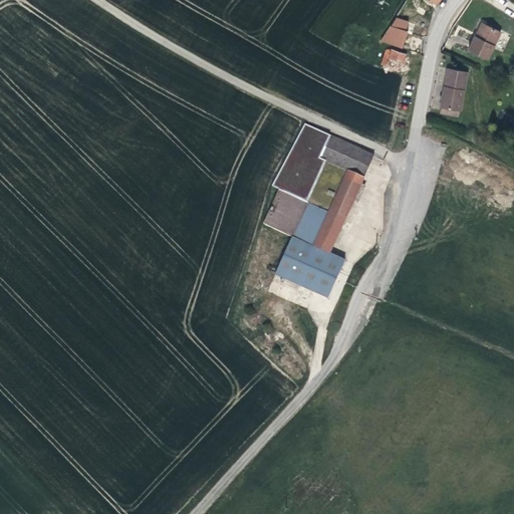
[(384,41),(403,47),(408,31),(406,30),(411,22),(399,16),(384,41)]
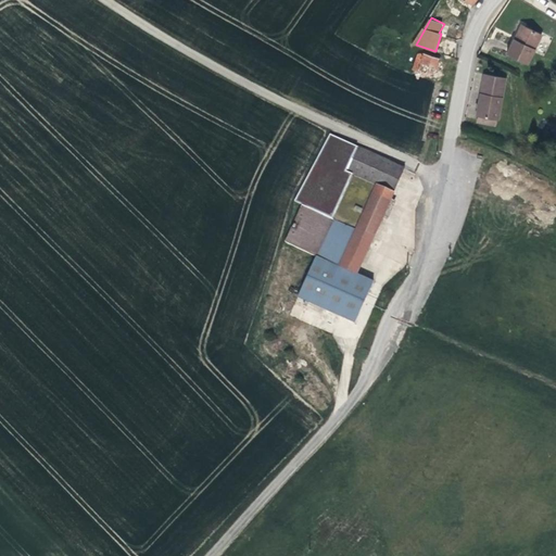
[(522,25),(514,40),(518,43),(527,27),(522,25)]
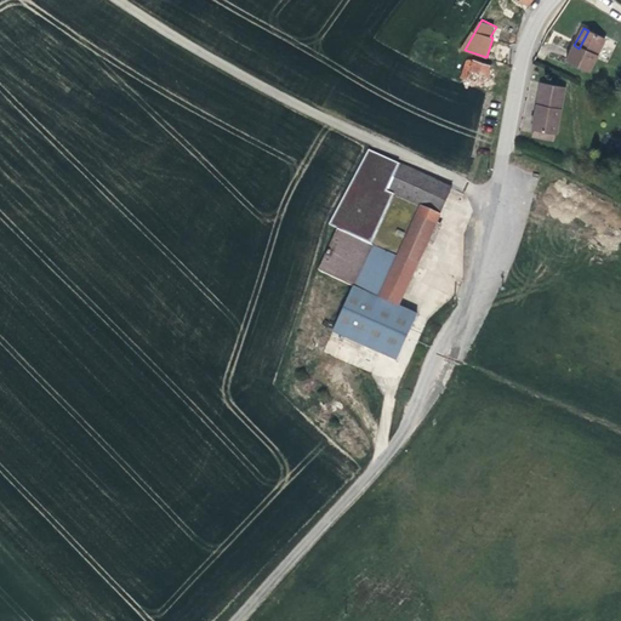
[(574,45),(570,52),(567,58),(574,62),(591,70),(607,39),(588,30),(579,49),(574,45)]
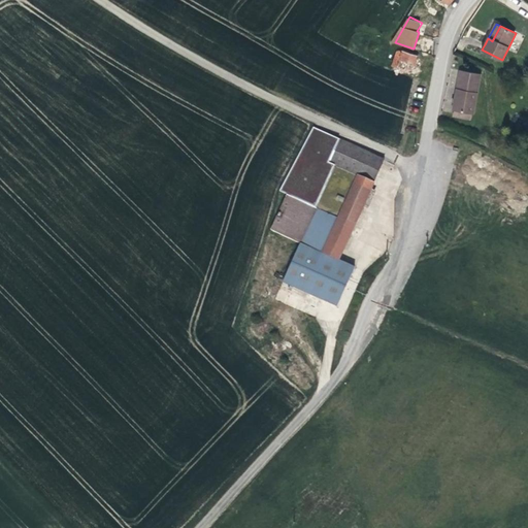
[(398,50),(394,67),(399,69),(403,52),(398,50)]
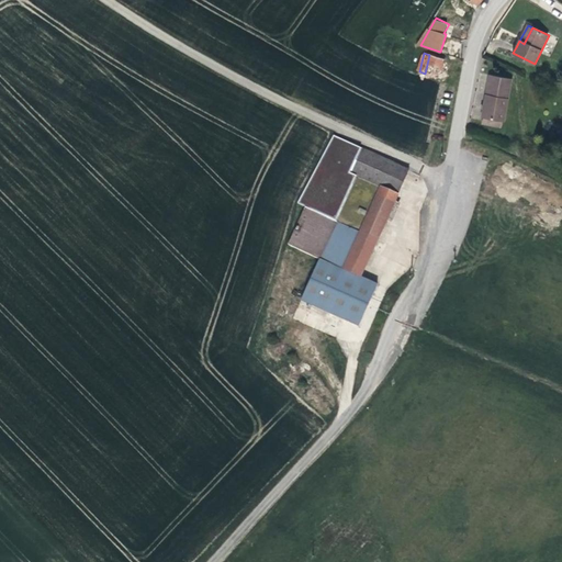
[(425,74),(440,78),(445,59),(429,55),(425,74)]
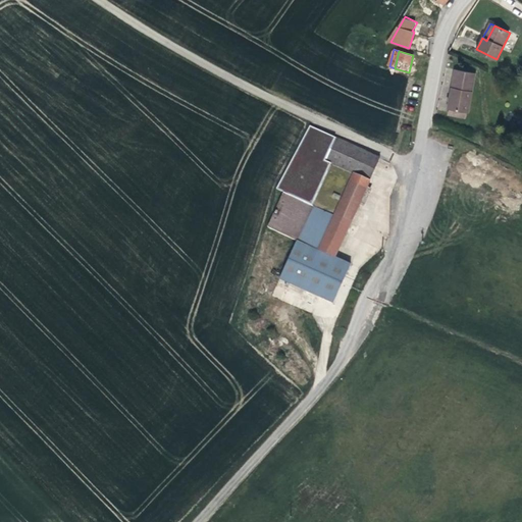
[(455,71),(450,94),(449,99),(446,109),(449,110),(465,114),(467,114),(469,107),(470,100),(476,76),(473,76),(455,71)]
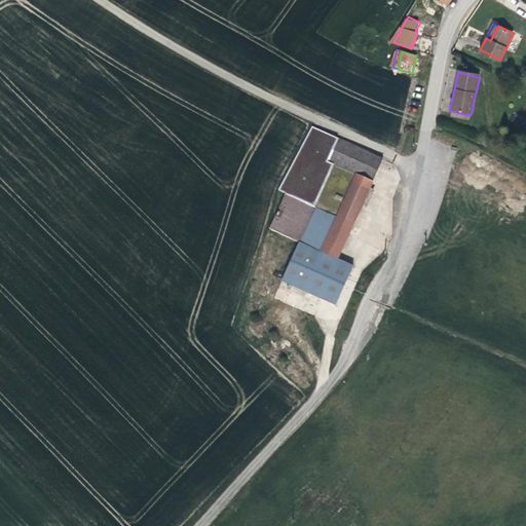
[(467,119),(468,115),(452,111),(452,115),(467,119)]
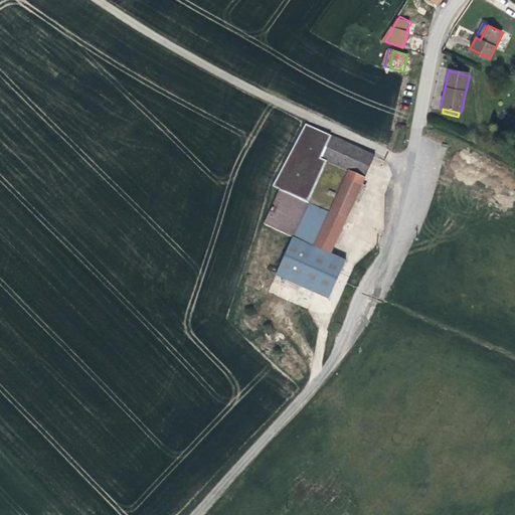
[(330,299),(332,294),(347,262),(331,253),(347,219),(377,155),(307,125),(274,187),(280,190),(265,223),(294,236),(280,268),(277,275),(330,299)]
